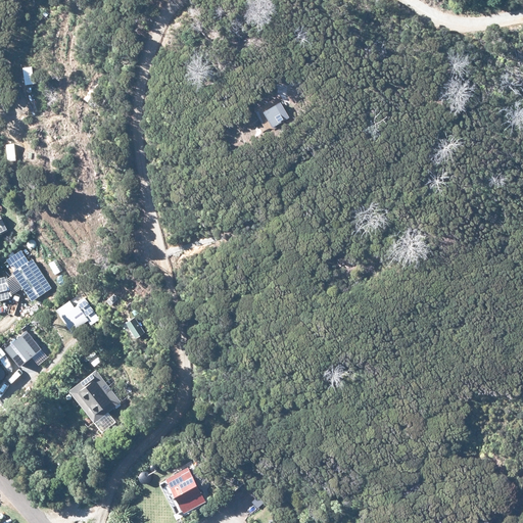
[(280,101),(260,112),(273,133),(292,121),(280,101)]
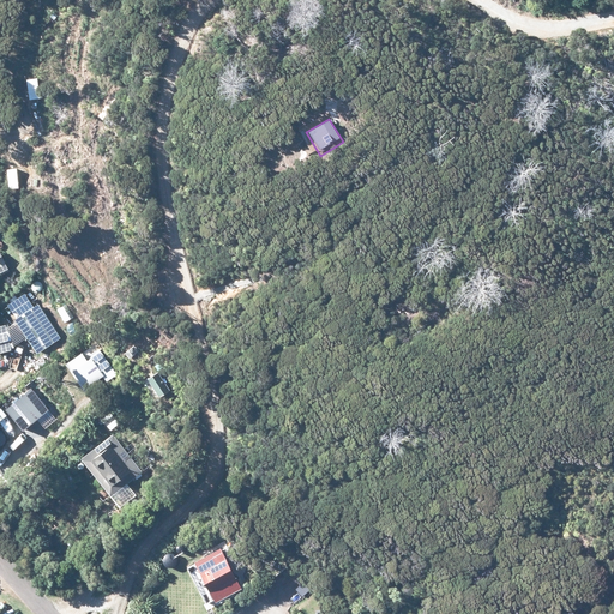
[(17,321),(37,354),(59,341),(38,308),(17,321)]
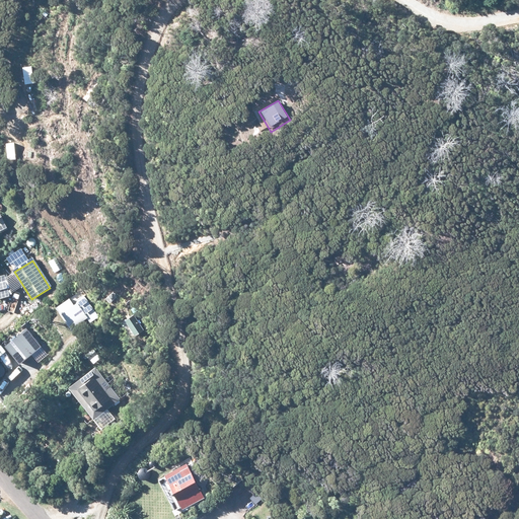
[(81,294),(63,307),(79,330),(97,317),(81,294)]
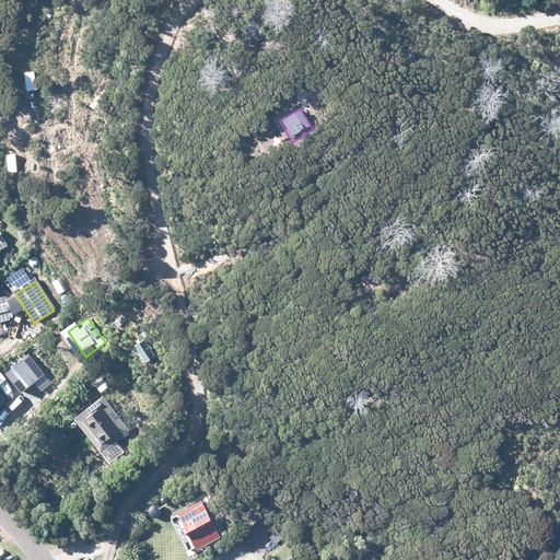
[(147,337),(136,343),(149,362),(159,356),(147,337)]
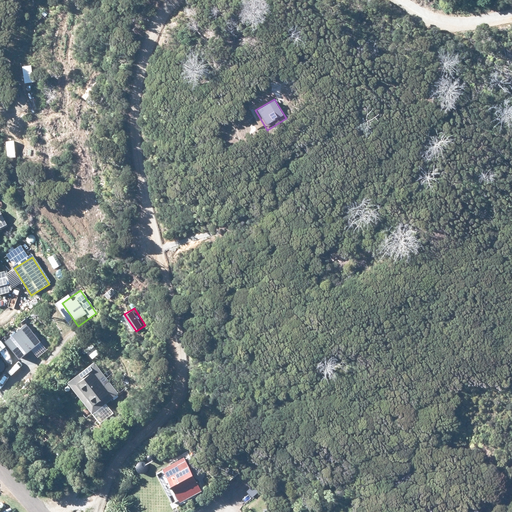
[(5,343),(16,358),(40,342),(28,326),(5,343)]
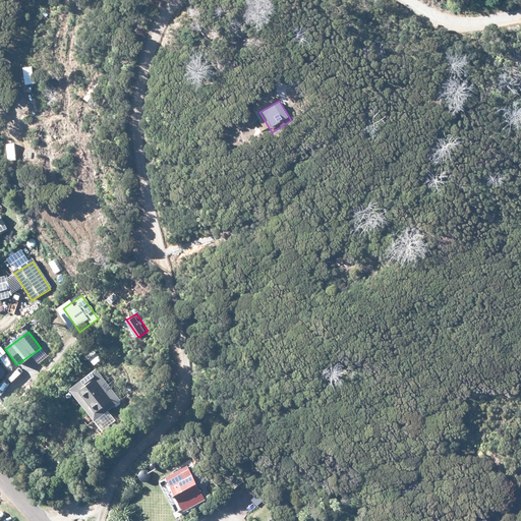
[(67,389),(99,431),(113,420),(106,412),(119,402),(94,368),(67,389)]
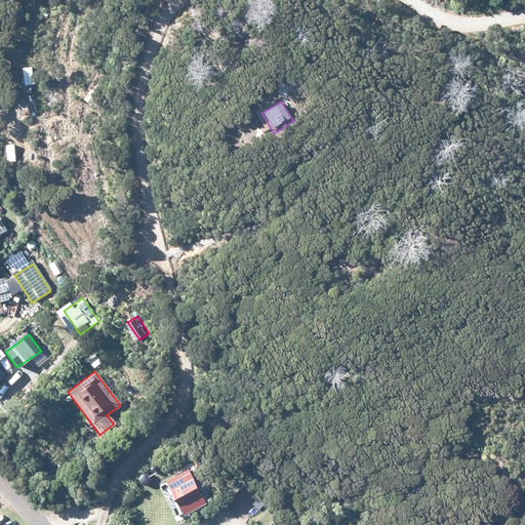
[(163,482),(182,516),(203,505),(187,471),(163,482)]
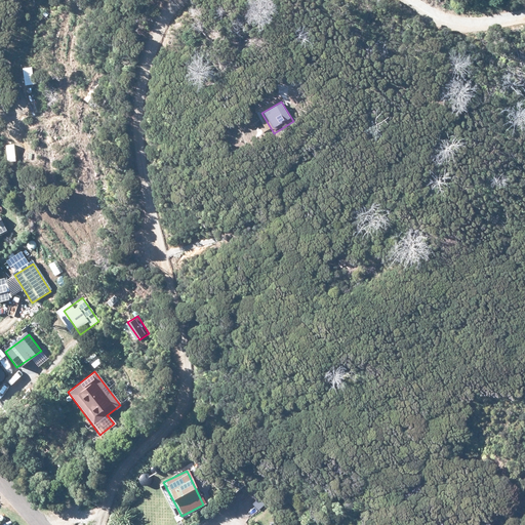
[(258,511),(265,506),(259,499),(253,505),(258,511)]
